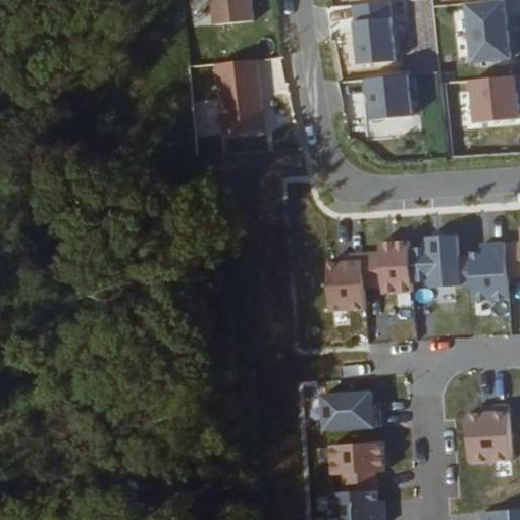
[(207,0),(209,22),(254,20),(252,0),(207,0)]
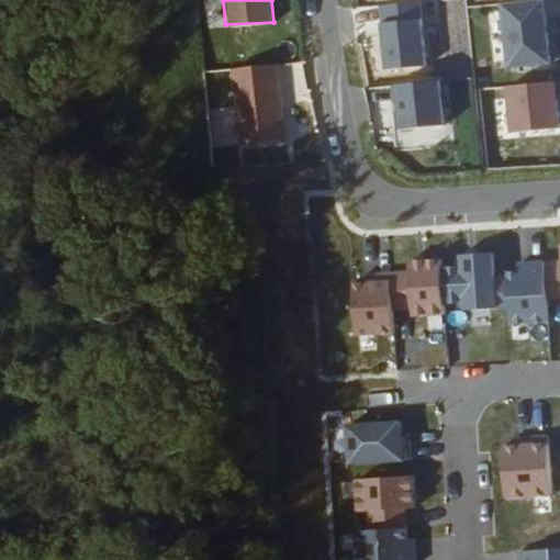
[(502,66),(548,65),(547,0),(500,0),(502,66)]
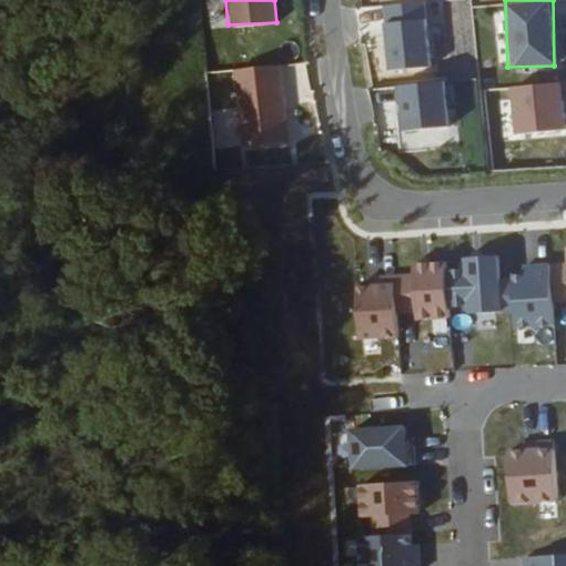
[(388,71),(433,64),(426,17),(382,23),(388,71)]
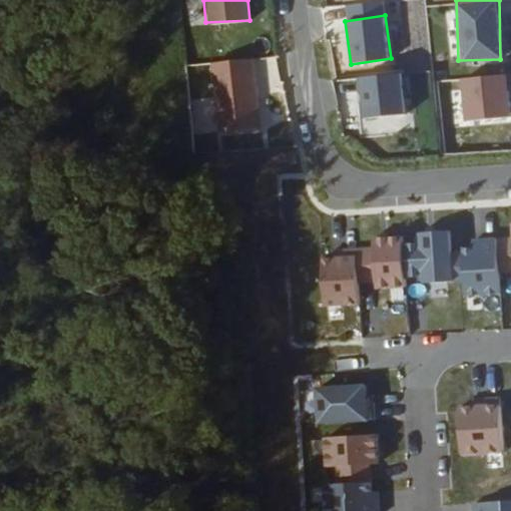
[(215,59),(218,128),(262,126),(259,57),(215,59)]
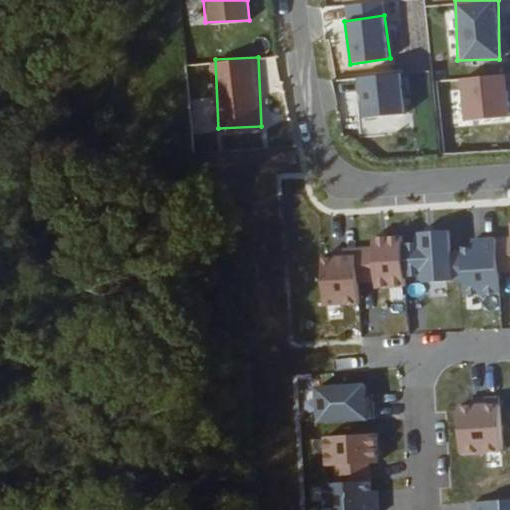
[(408,72),(338,76),(341,132),(411,129),(408,72)]
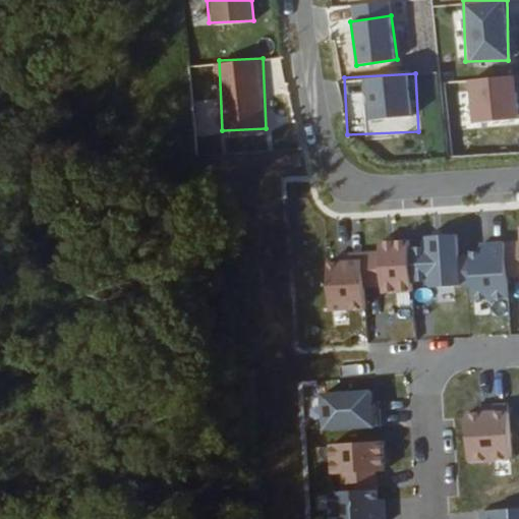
[(517,75),(467,76),(469,121),(518,119),(518,98),(517,75)]
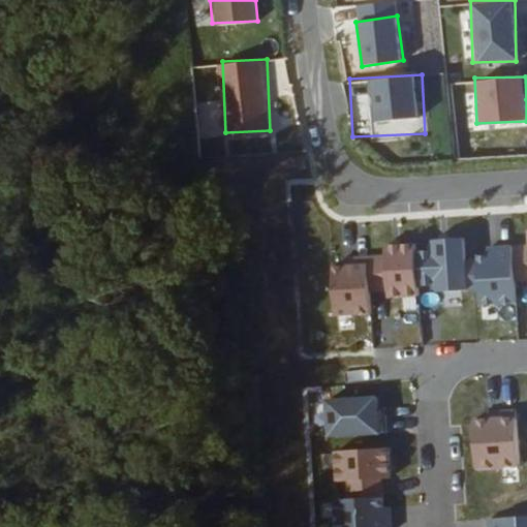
[(374,293),(466,292),(465,236),(429,237),(429,244),(381,244),(381,260),(330,261),(331,311),(374,311),(374,293)]
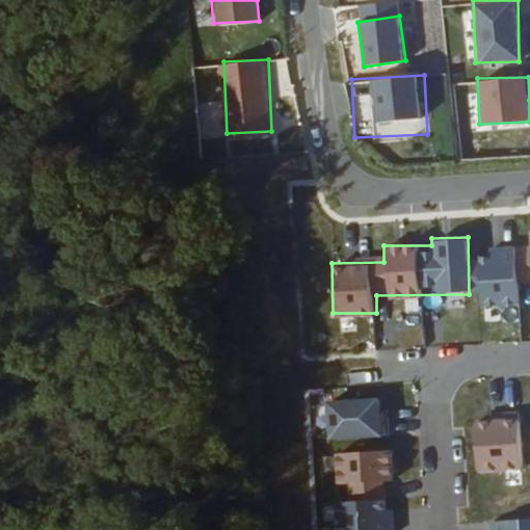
[(479,305),(517,303),(515,244),(478,245),(479,305)]
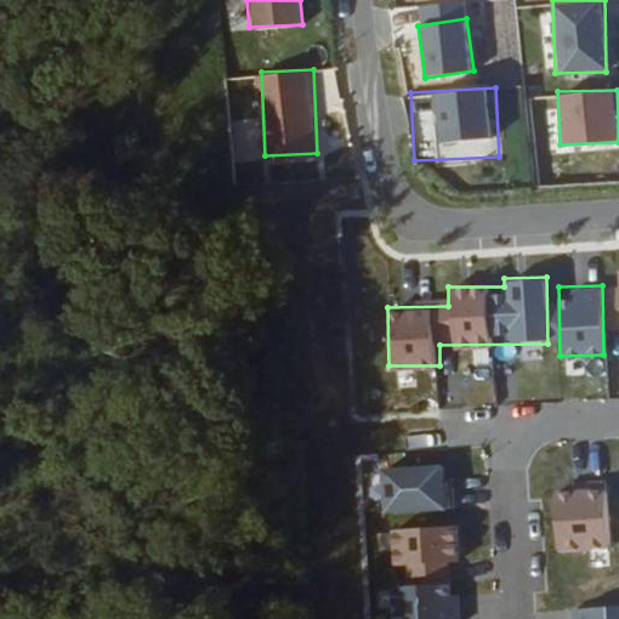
[(446,465),(387,466),(388,509),(447,507),(446,465)]
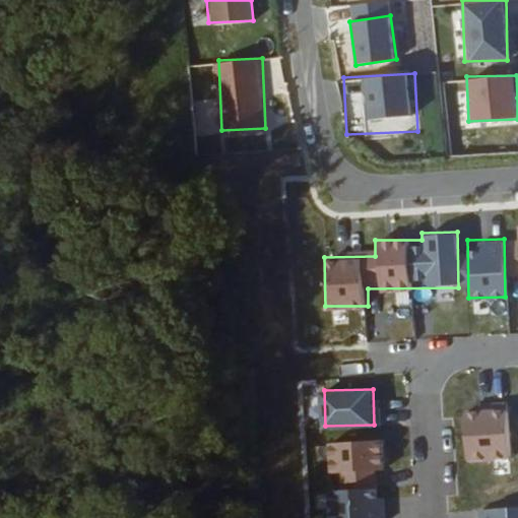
[(462,461),(511,460),(511,408),(462,408),(462,461)]
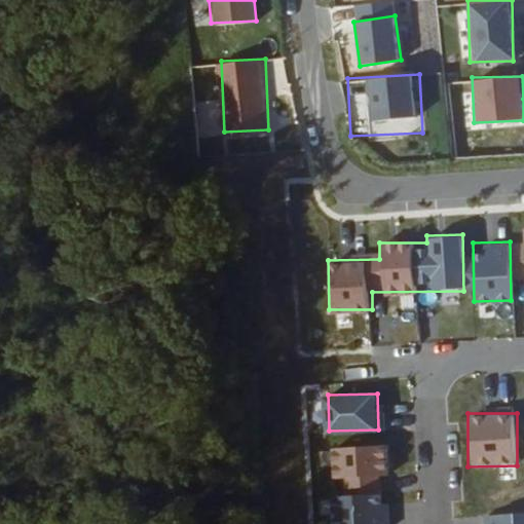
[(387,523),(385,446),(335,447),(337,523),(387,523)]
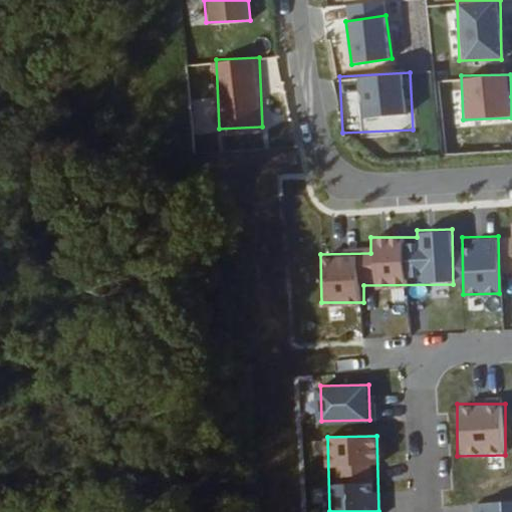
[(478,511),(511,511),(511,499),(478,500),(478,511)]
